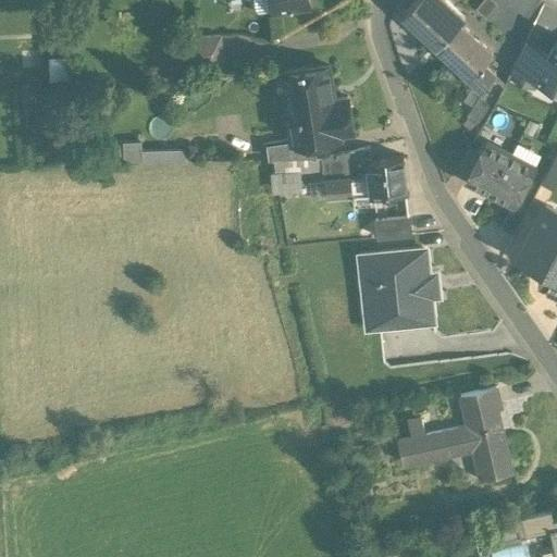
[(308,0),(270,0),(273,11),(310,5),(308,0)]
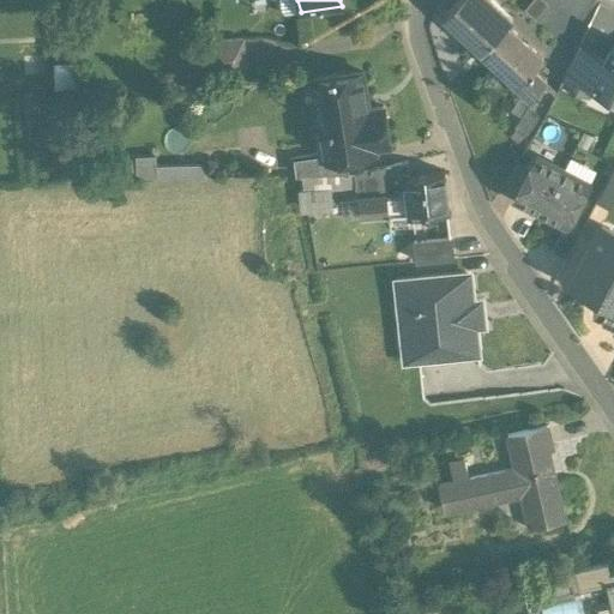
[(486,0),(456,0),(444,13),(482,50),(509,23),(486,1),(486,0)]
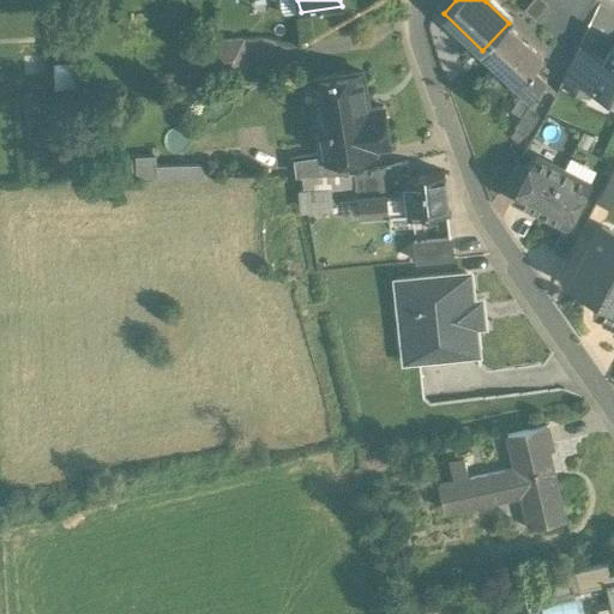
[(542,55),(509,23),(482,50),(517,83),(533,66),(542,55)]
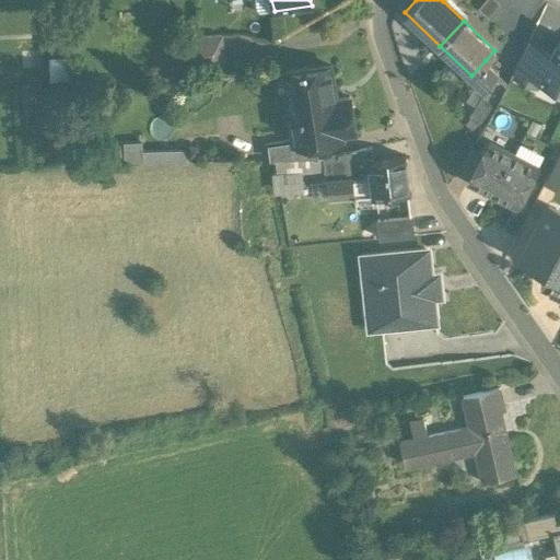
[(222,36),(191,39),(195,70),(225,67),(222,36)]
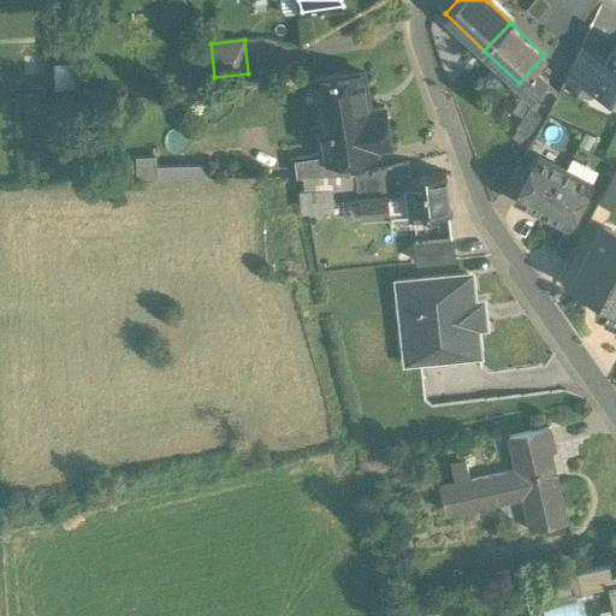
[(615,41),(609,57),(596,83),(597,84),(615,93),(615,41)]
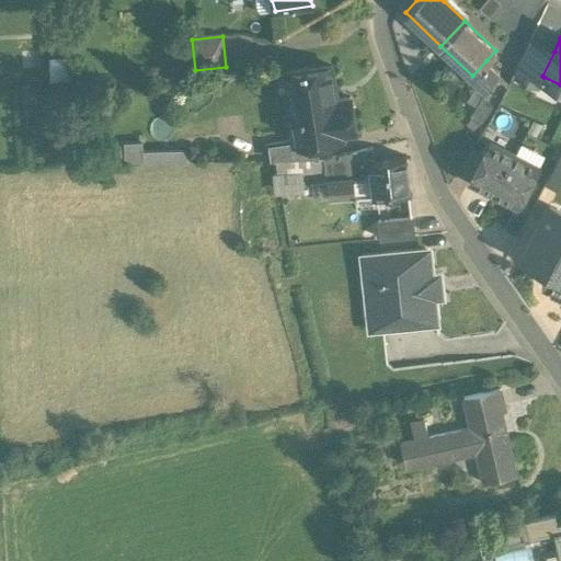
[(554,52),(529,38),(512,75),(538,88),(544,77),(542,76),(554,52)]
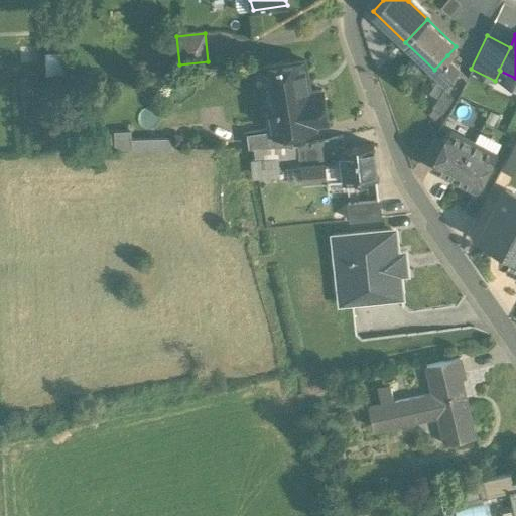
[(459,67),(447,55),(434,70),(445,80),(446,81),(459,67)]
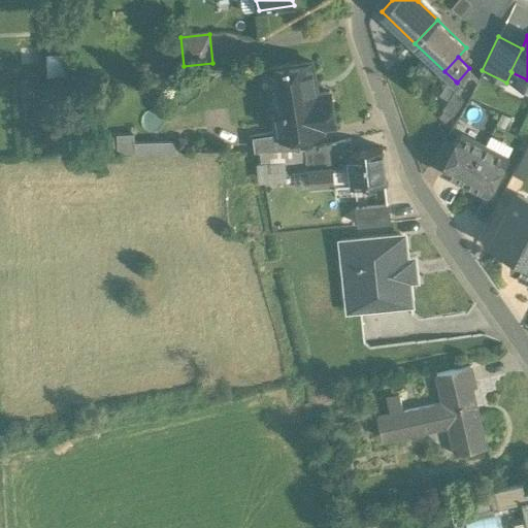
[(289,64),(284,65),(285,66),(276,67),(283,106),(274,107),(279,138),(311,133),(310,129),(334,125),(329,91),(317,93),(312,62),(289,65),(289,64)]
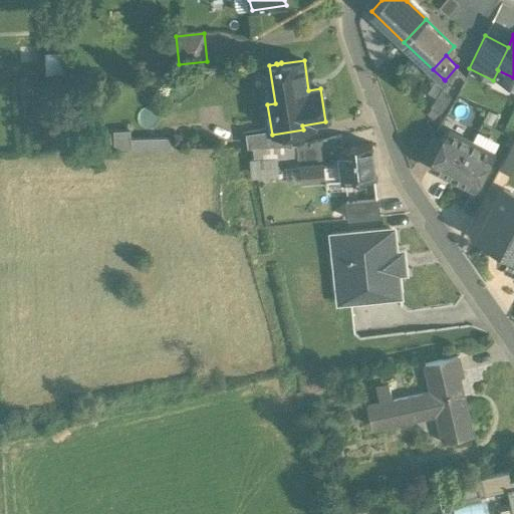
[(466,74),(457,66),(445,80),(457,92),(466,74)]
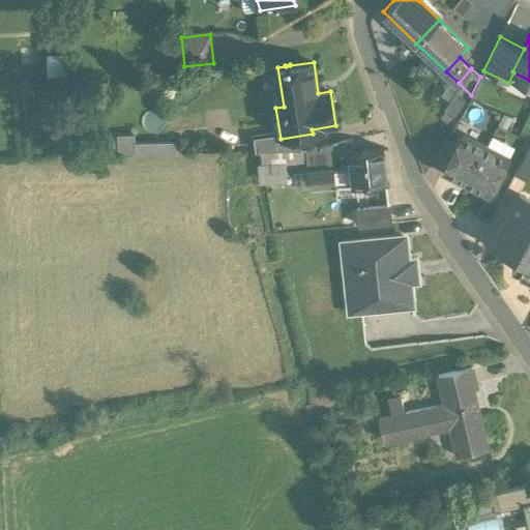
[(459,83),(458,82),(457,87),(443,107),(457,118),(471,95),(459,83)]
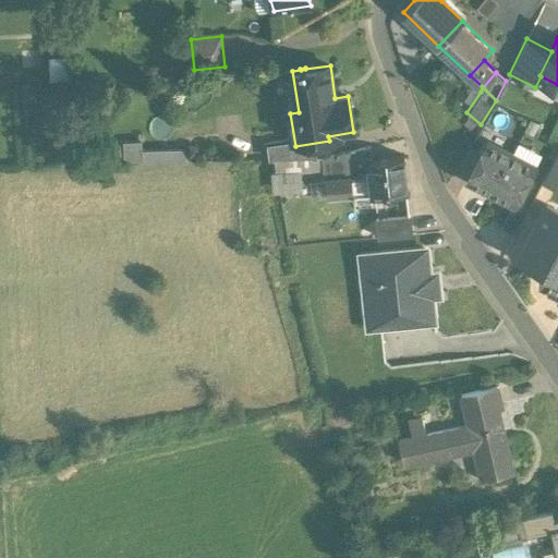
[(475,135),(459,162),(472,169),(486,142),(475,135)]
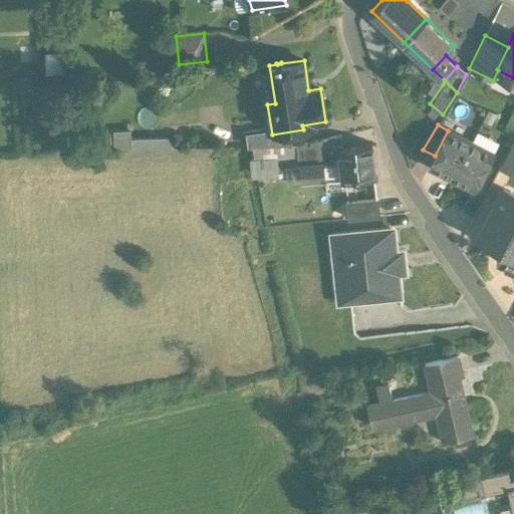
[(472,139),(450,127),(448,131),(435,156),(431,164),(453,175),(472,139)]
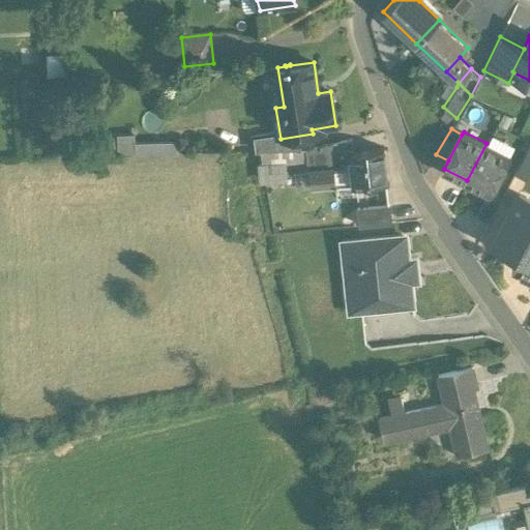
[(178,155),(177,141),(128,142),(128,156),(178,155)]
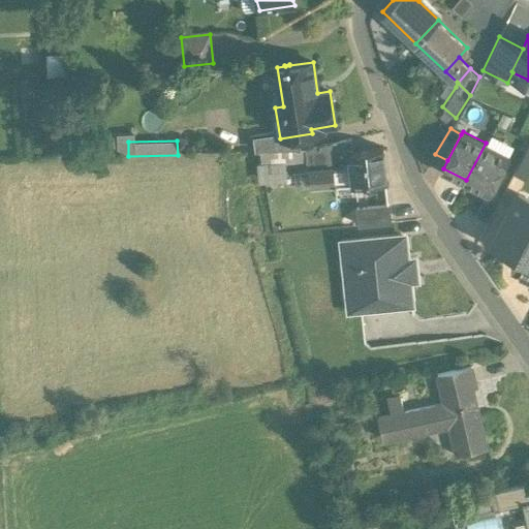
[(486,143),(466,180),(487,191),(489,192),(490,190),(508,155),(486,143)]
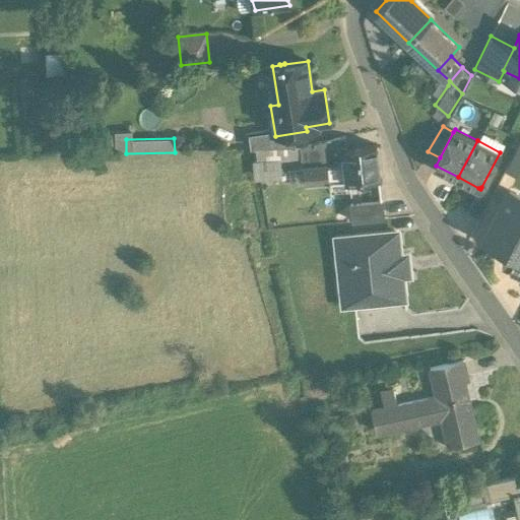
[(318,143),(301,146),(303,159),(304,168),(322,166),(318,143)]
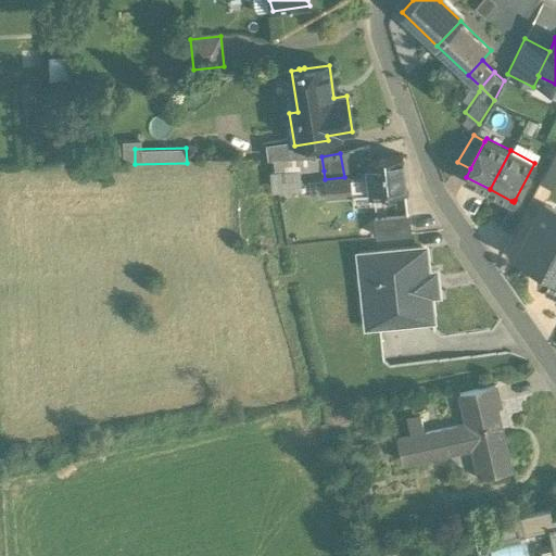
[(403,155),(378,159),(378,160),(368,160),(370,175),(371,193),(406,190),(403,155)]
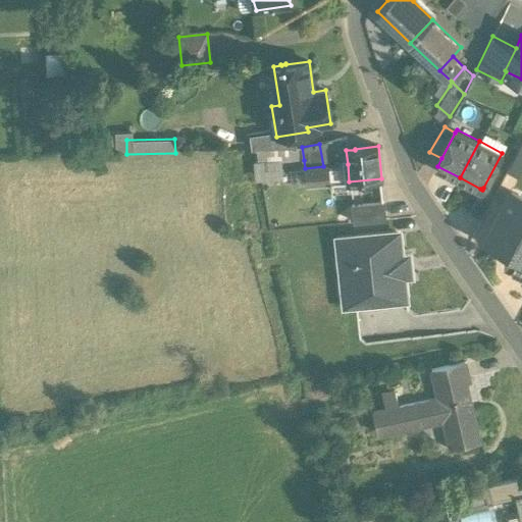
[(302,147),(256,149),(258,164),(304,160),(302,147)]
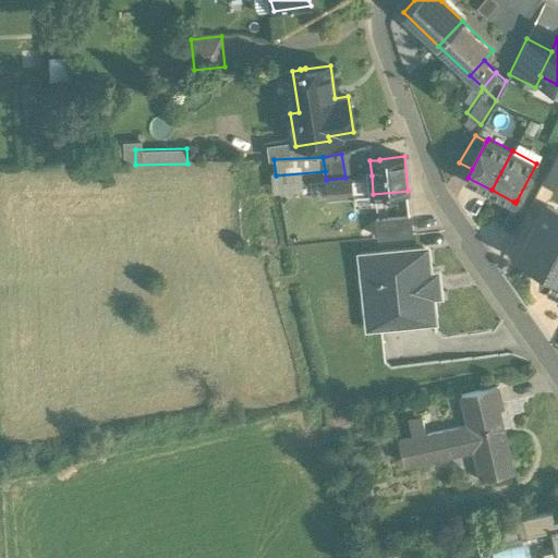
[(346,178),(326,180),(328,198),(373,194),(372,176),(346,178)]
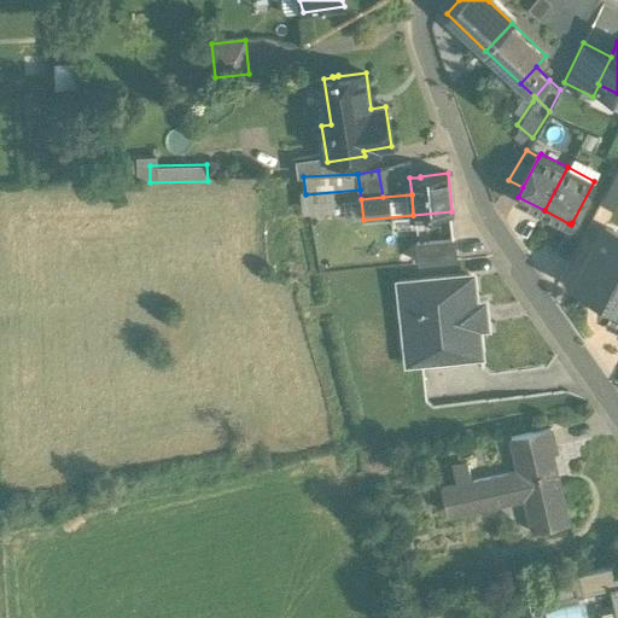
[(572,222),(571,225),(569,223),(555,251),(570,258),(584,229),(572,222)]
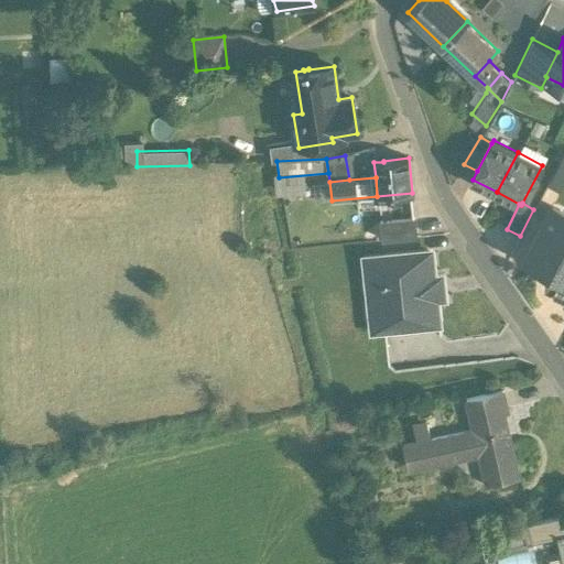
[(563,209),(552,204),(524,257),(562,277),(563,278),(563,209)]
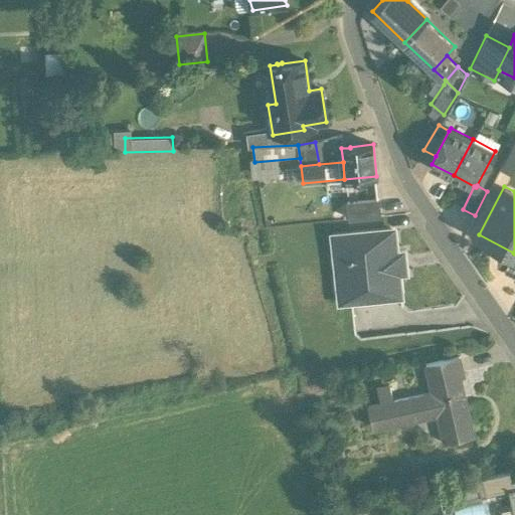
[(376,199),(347,202),(348,219),(378,216),(376,199)]
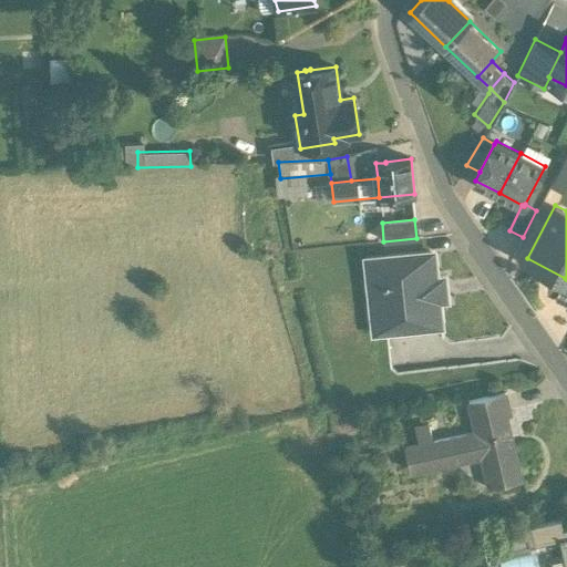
[(432,253),(367,259),(370,287),(382,286),(387,330),(440,325),(437,298),(433,298),(431,280),(435,279),(432,253)]
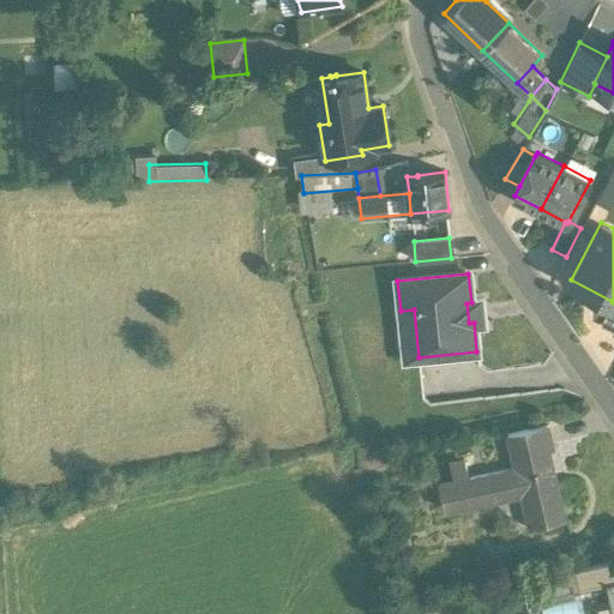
[(602,321),(613,327),(613,302),(612,301),(602,321)]
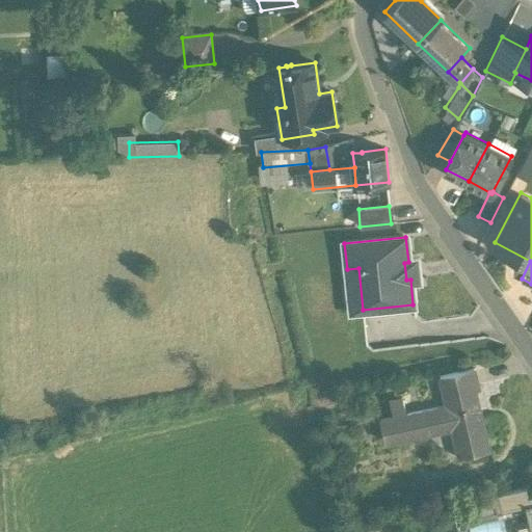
[(474,368),(440,375),(441,377),(442,377),(445,392),(469,387),(470,390),(475,389),(479,388),(474,368)]
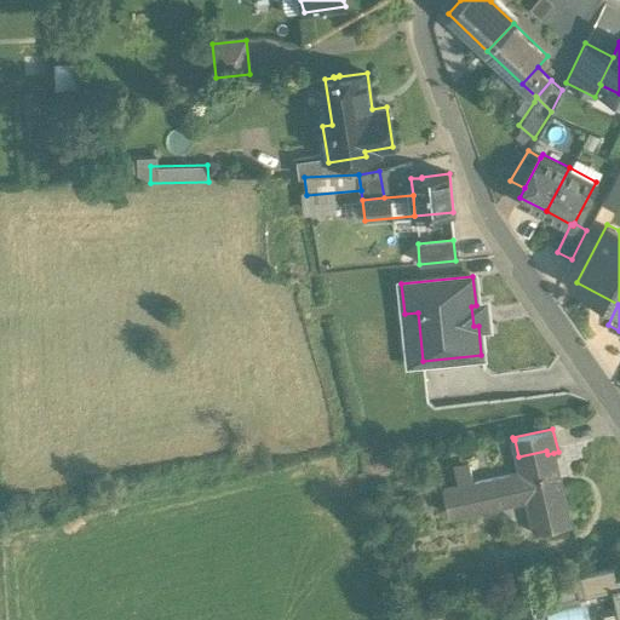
[(546,451),(518,457),(521,471),(445,488),(445,487),(443,487),(449,516),(527,499),(534,533),(572,524),(572,523),(570,523),(562,486),(563,486),(562,484),(561,484),(554,453),(547,454),(546,451)]
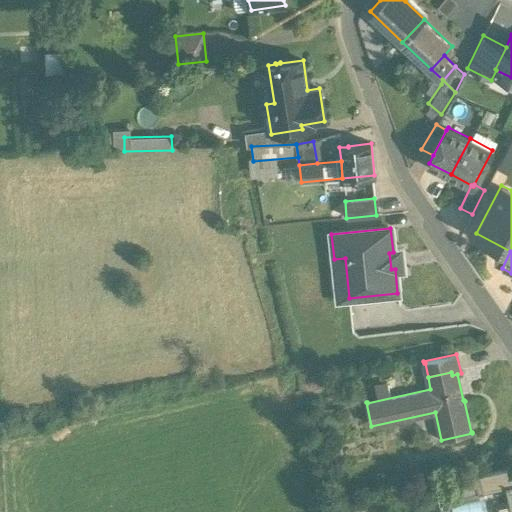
[(511,482),(509,469),(474,477),(478,494),(485,492),(507,487),(511,486),(511,482)]
